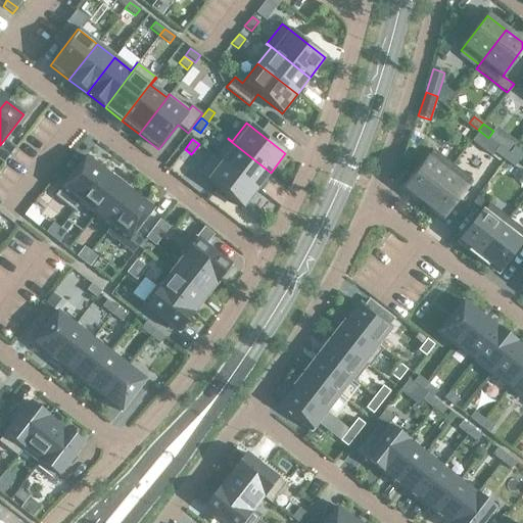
[(215,155),(257,189),(271,173),(228,139),(215,155)]
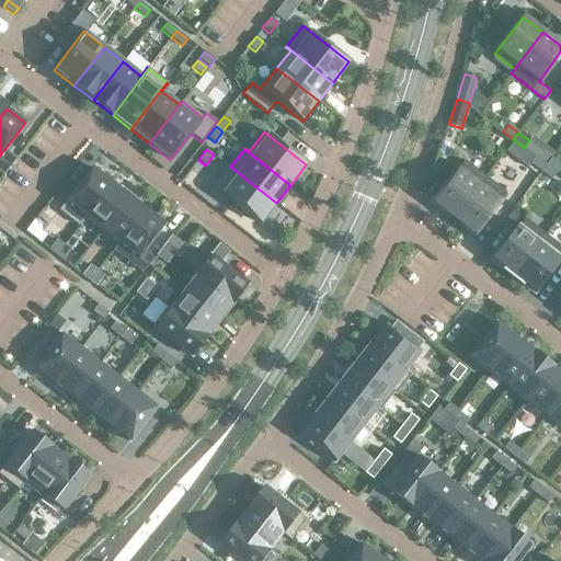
[(8,152),(0,161),(0,167),(6,171),(15,159),(8,152)]
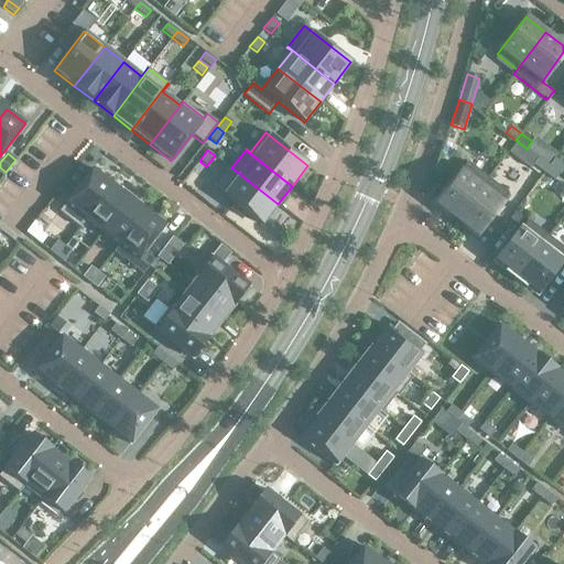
[(539,158),(533,165),(543,173),(549,165),(539,158)]
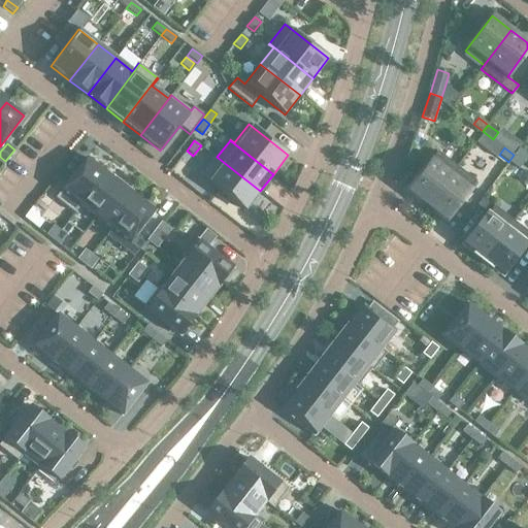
[(519,149),(514,155),(517,158),(524,163),(527,158),(527,156),(527,155),(522,151),(519,149)]
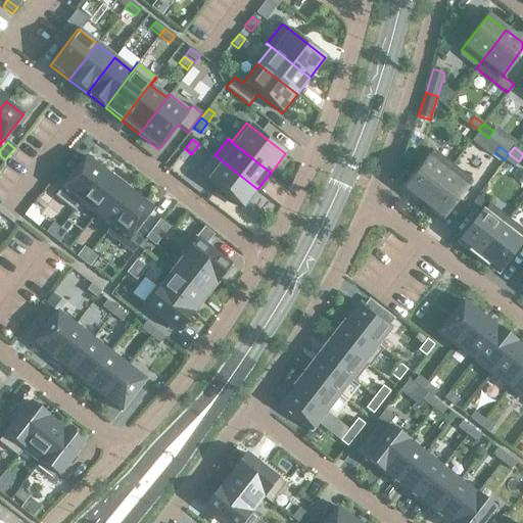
[(433,150),(403,189),(423,203),(453,165),(433,150)]
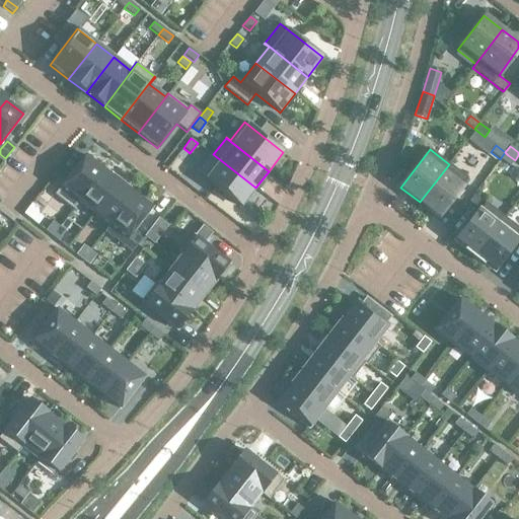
[(505,152),(500,159),(510,166),(513,162),(515,160),(508,155),(505,152)]
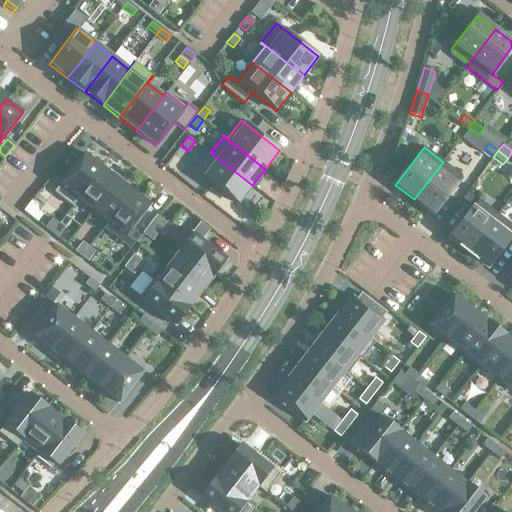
[(59,185),(54,192),(70,205),(100,165),(83,152),(59,184),(59,185)]
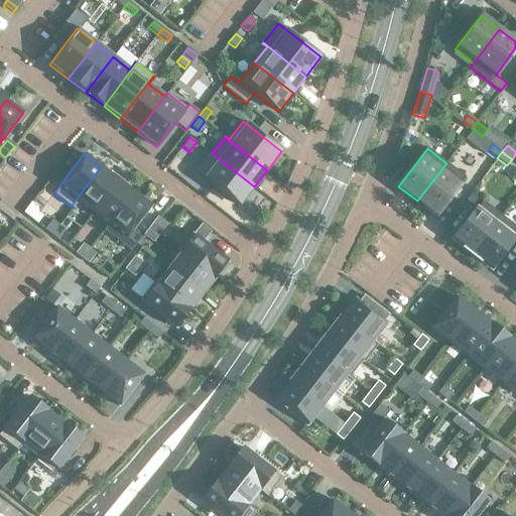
[(219,160),(205,178),(239,206),(254,186),(212,153),(211,154),(219,160)]
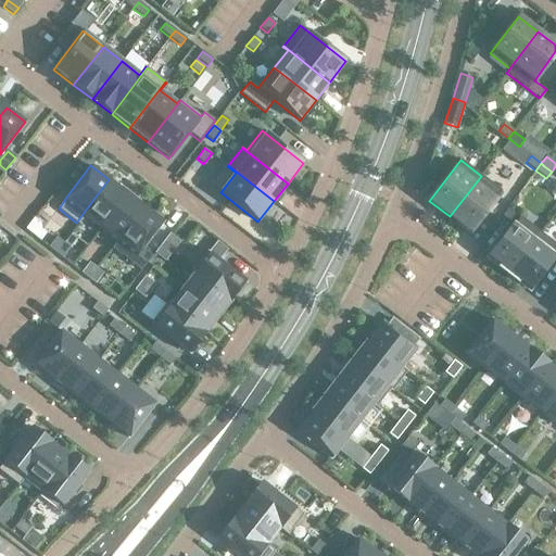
[(481,176),(450,216),(469,232),(502,191),(481,176)]
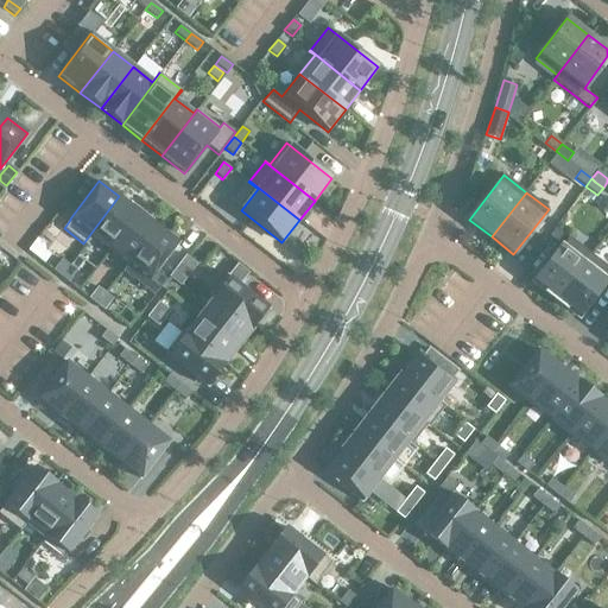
[(83,244),(86,246),(93,236),(109,249),(139,211),(119,196),(83,244)]
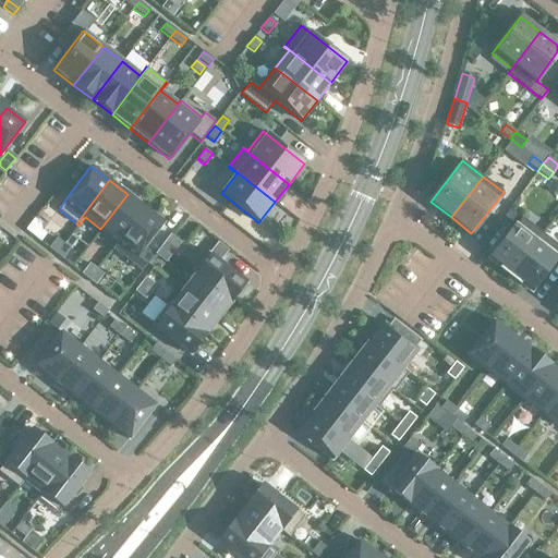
[(100,229),(119,244),(146,208),(128,194),(100,229)]
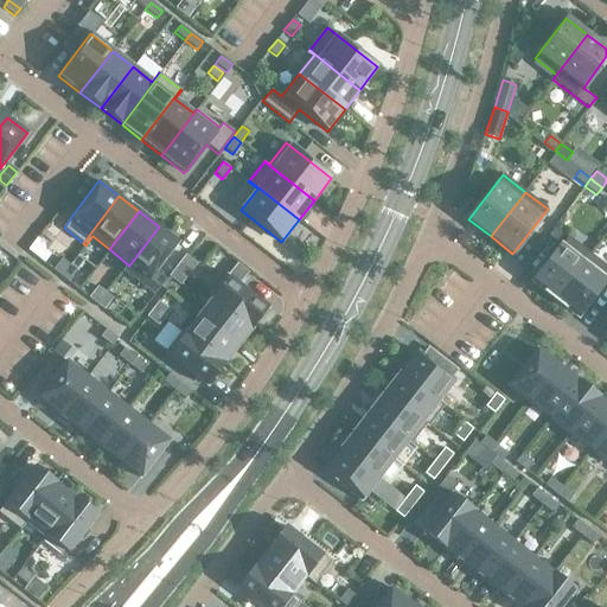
[(129,266),(149,281),(179,243),(159,227),(129,266)]
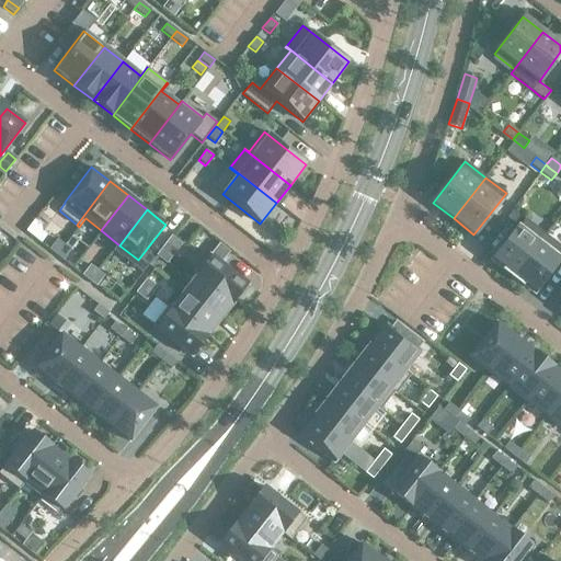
[(525,219),(493,261),(514,276),(546,236),(525,219)]
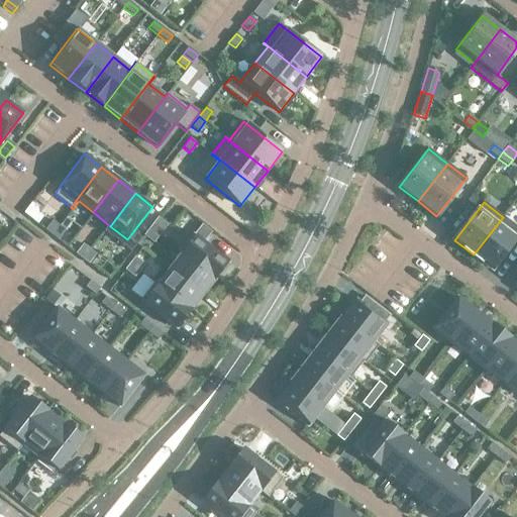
[(516,227),(503,217),(474,254),(492,270),(516,236),(516,227)]
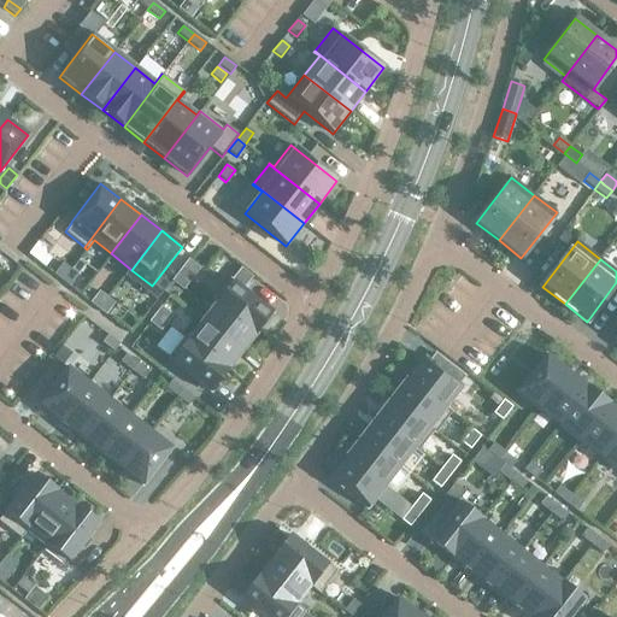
[(58,270),(53,275),(62,281),(70,269),(63,263),(58,270)]
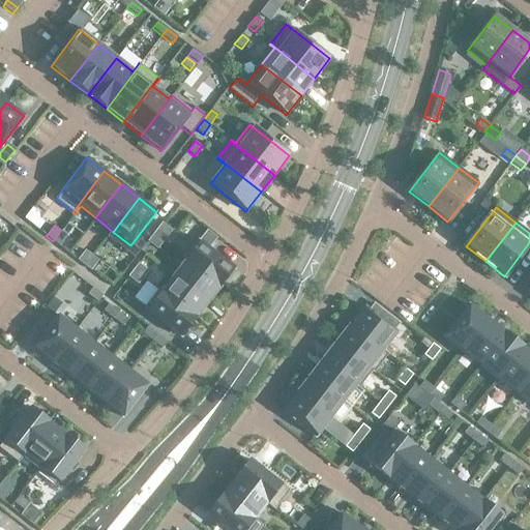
[(152,235),(163,243),(168,236),(157,229),(152,235)]
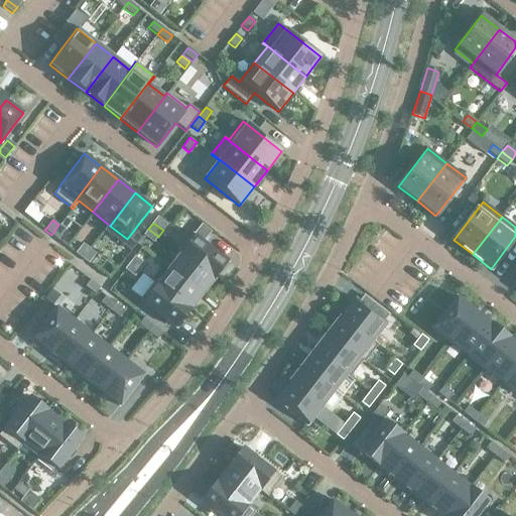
[(51,235),(57,240),(60,236),(66,230),(58,225),(51,235)]
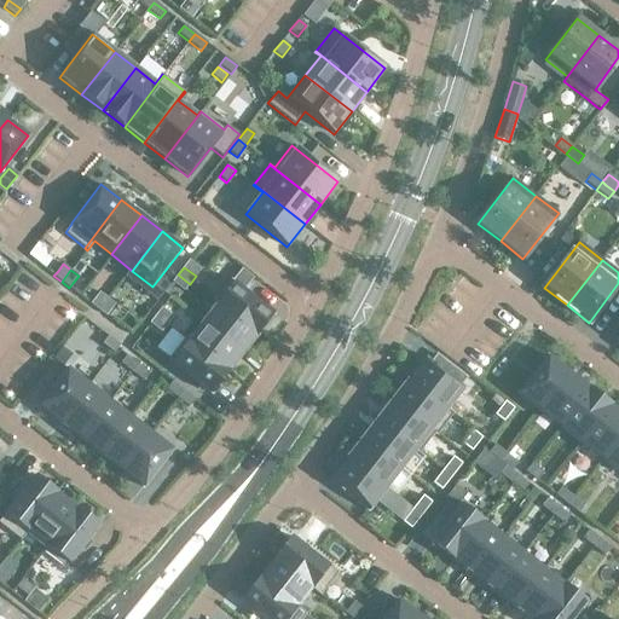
[(242,270),(232,281),(236,283),(244,289),(253,278),(242,270)]
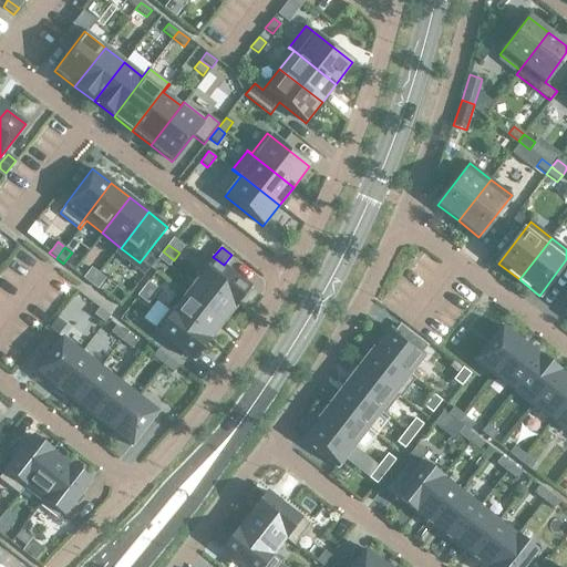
[(163,251),(157,258),(168,267),(174,260),(163,251)]
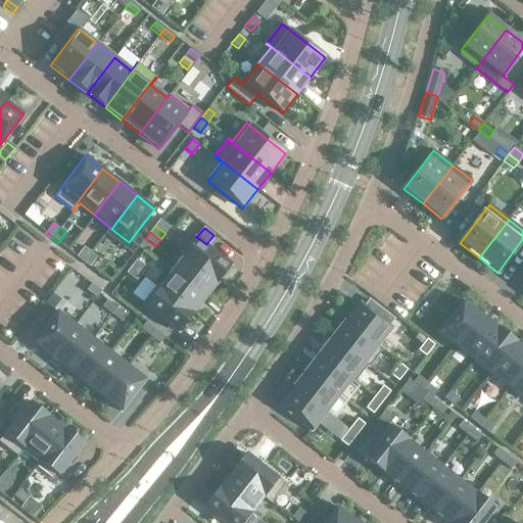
[(195,236),(180,255),(217,284),(232,265),(208,246),(198,238),(195,236)]
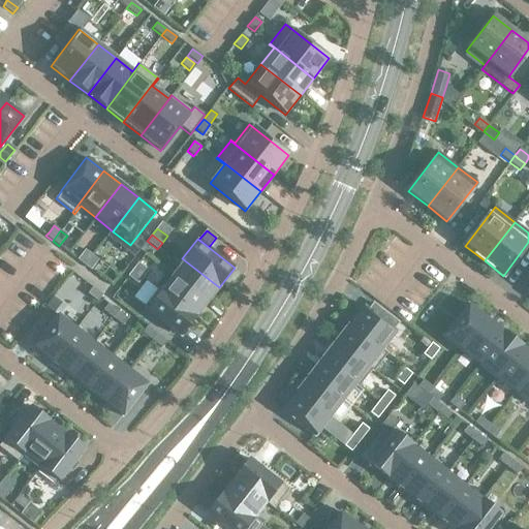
[(85,250),(78,260),(84,266),(92,255),(85,250)]
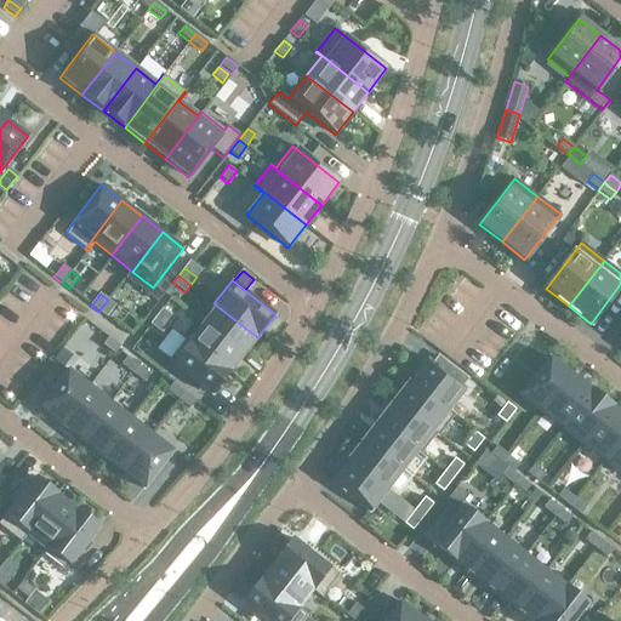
[(101,313),(106,317),(115,306),(108,300),(98,312),(101,313)]
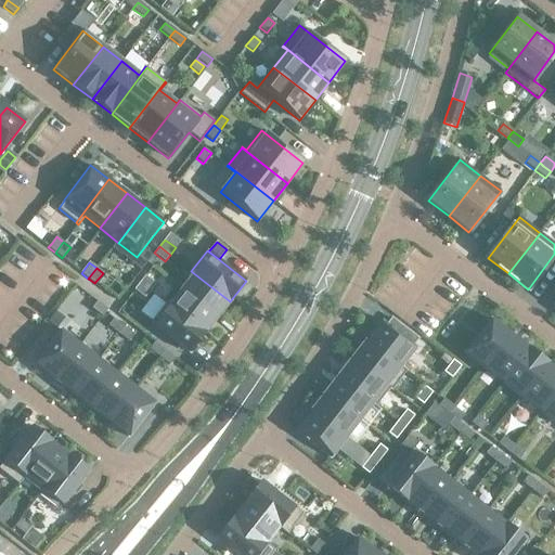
[(192,273),(180,288),(217,318),(227,306),(230,301),(191,271),(190,272),(192,273)]
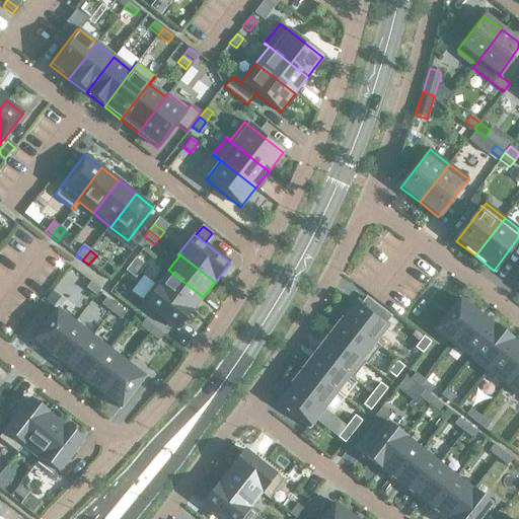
[(130,265),(140,273),(145,266),(135,258),(130,265)]
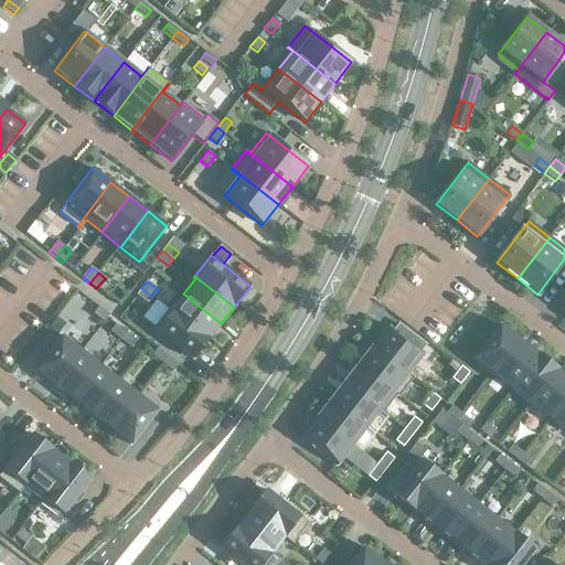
[(147,304),(152,297),(141,288),(139,291),(136,295),(147,304)]
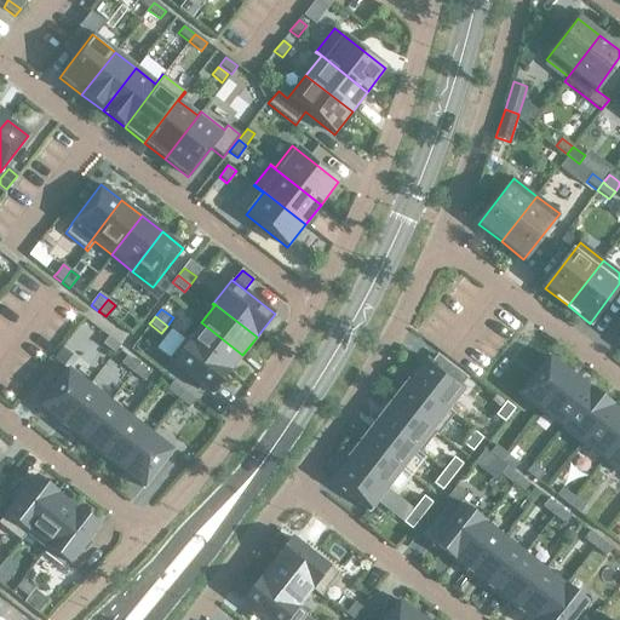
[(185,338),(184,340),(228,374),(242,355),(201,322),(200,323),(188,339),(185,338)]
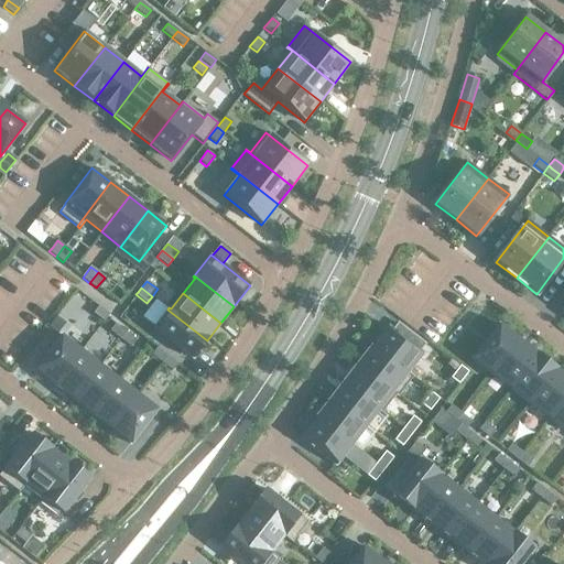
[(93,313),(104,322),(109,314),(98,306),(93,313)]
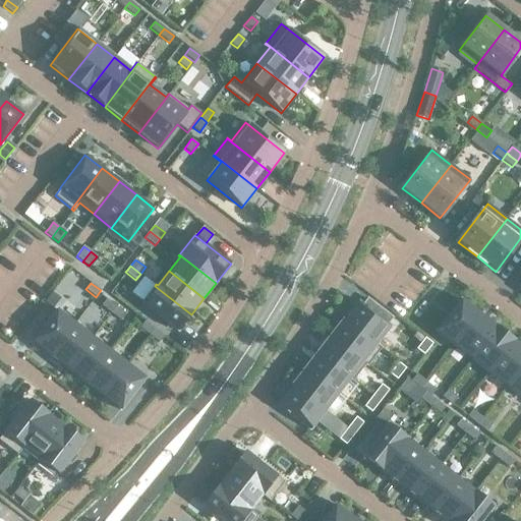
[(140,304),(177,333),(191,314),(155,286),(151,292),(140,304)]
